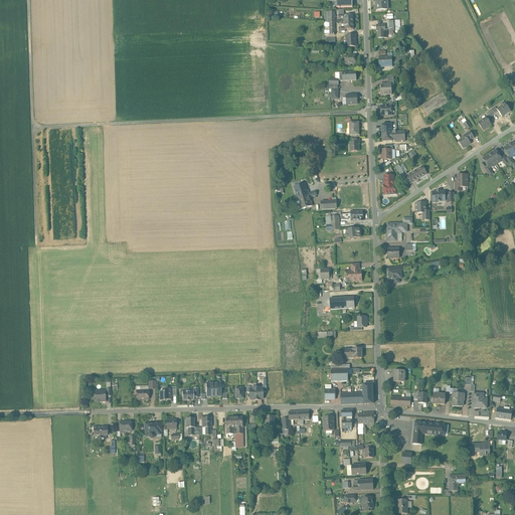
[(386,0),(375,0),(376,10),(387,10),(386,0)]
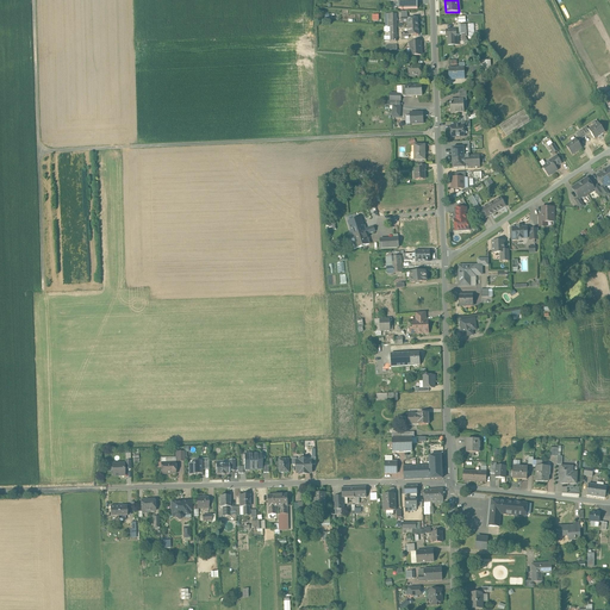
[(418,18),(409,19),(409,17),(400,18),(402,23),(408,22),(408,27),(418,26),(418,18)]
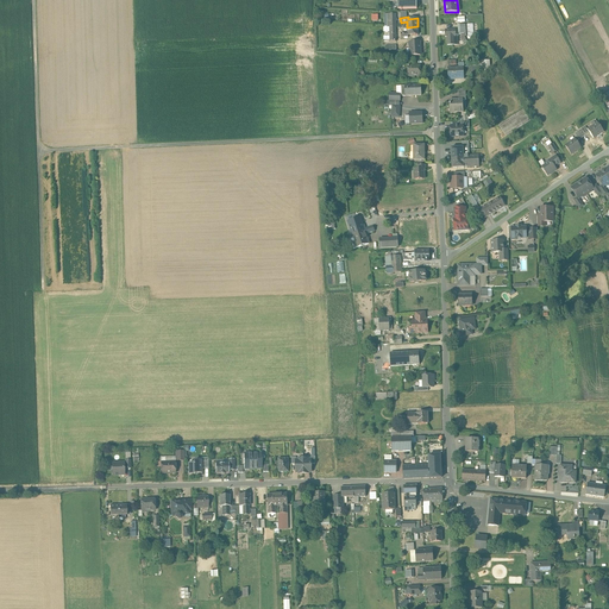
[(418,26),(407,27),(408,32),(401,33),(401,37),(408,37),(408,36),(418,35),(418,26)]
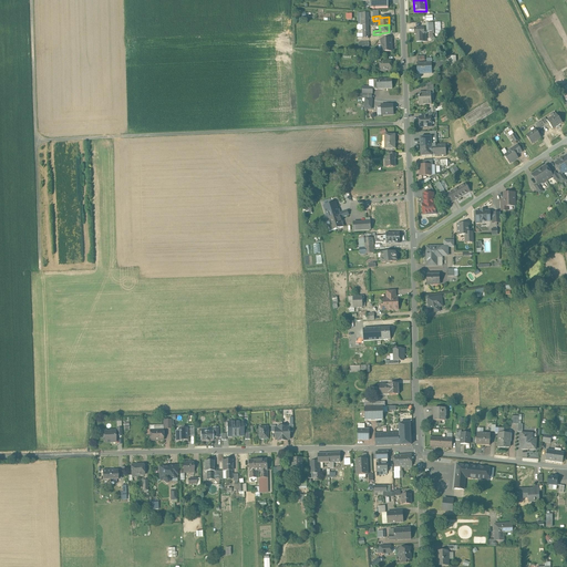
[(424,28),(414,28),(414,34),(416,34),(416,41),(426,41),(426,33),(424,33),(424,28)]
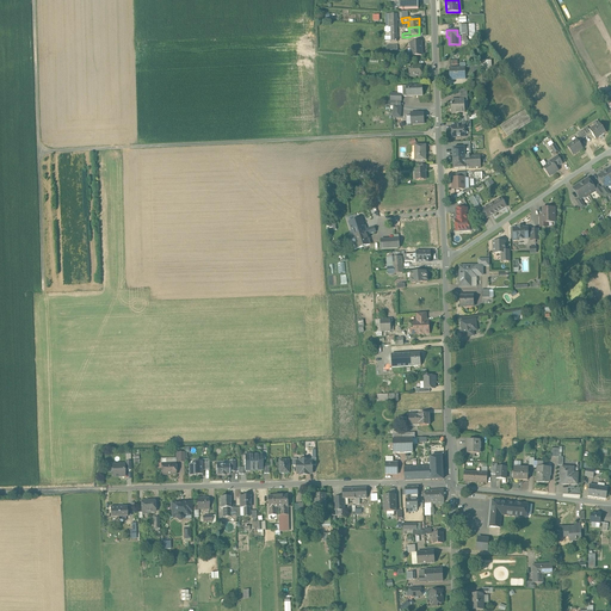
[(421,42),(411,43),(412,56),(423,55),(421,42)]
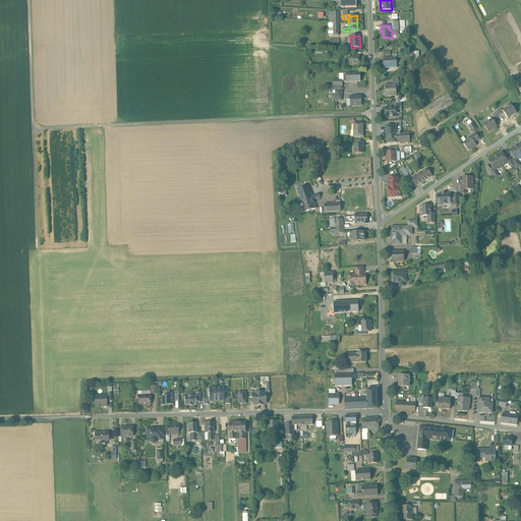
[(355,56),(349,56),(349,59),(349,65),(359,64),(359,56),(355,56)]
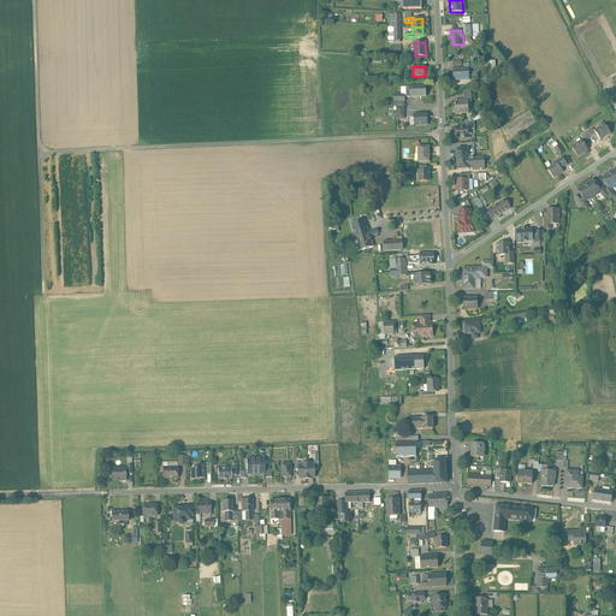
[(469,67),(452,69),(452,81),(469,81),(469,71),(469,67)]
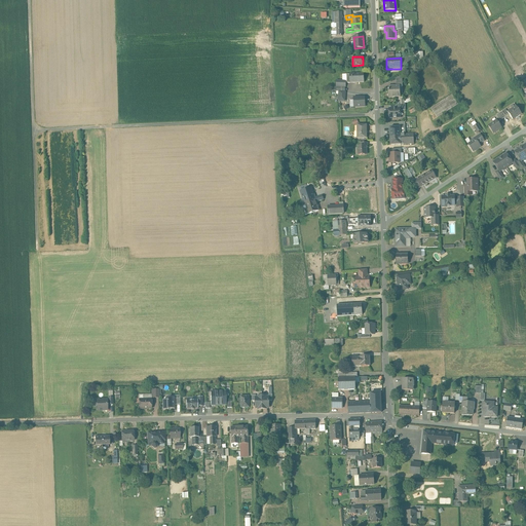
[(364,73),(346,74),(347,83),(364,82),(364,73)]
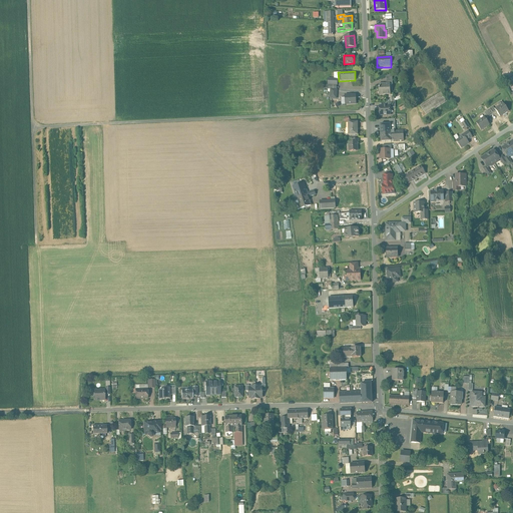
[(387,84),(378,84),(379,95),(390,95),(390,84),(387,84)]
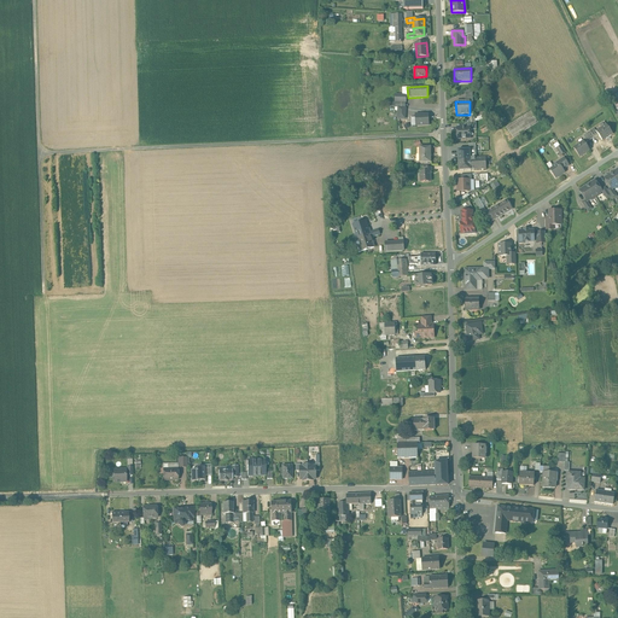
[(531,112),(507,128),(513,138),(537,122),(531,112)]
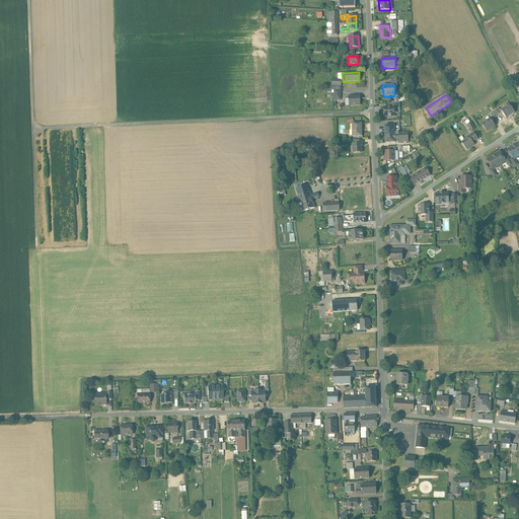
[(360,95),(349,96),(350,105),(360,105),(360,95)]
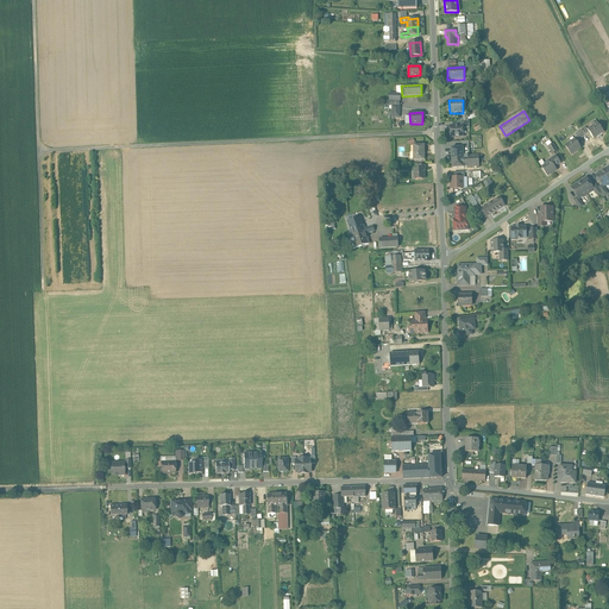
[(482,123),(472,126),(475,132),(484,127),(482,123)]
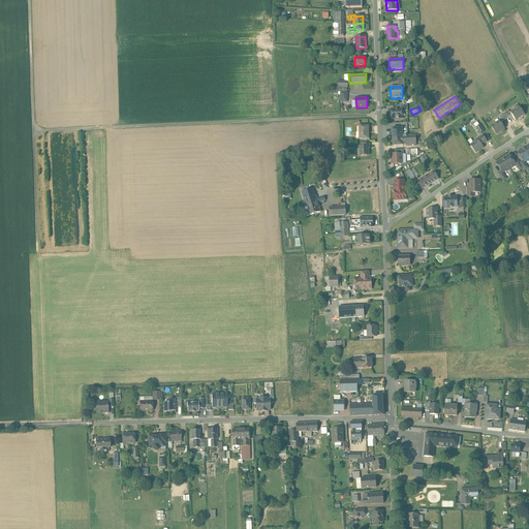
[(510,113),(511,116),(517,122),(525,116),(519,106),(510,113)]
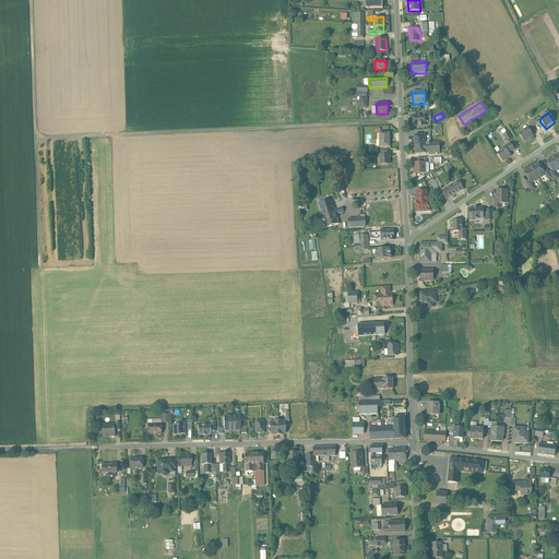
[(420,115),(414,116),(414,126),(425,126),(425,118),(425,115),(420,115)]
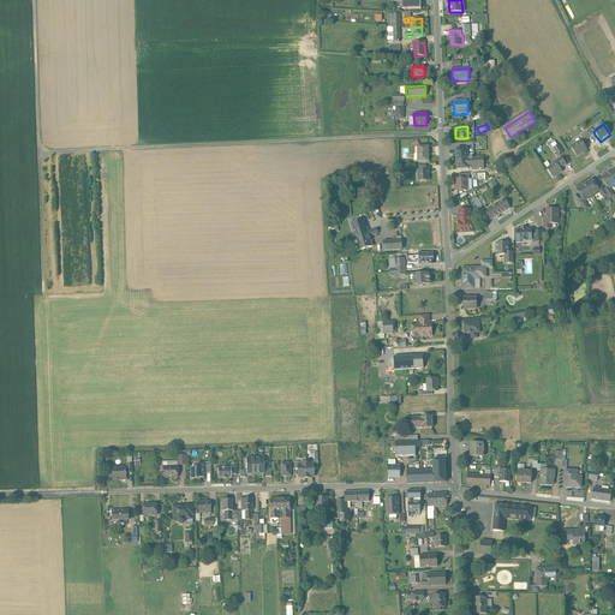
[(591,127),(584,133),(587,139),(595,135),(593,131),(591,127)]
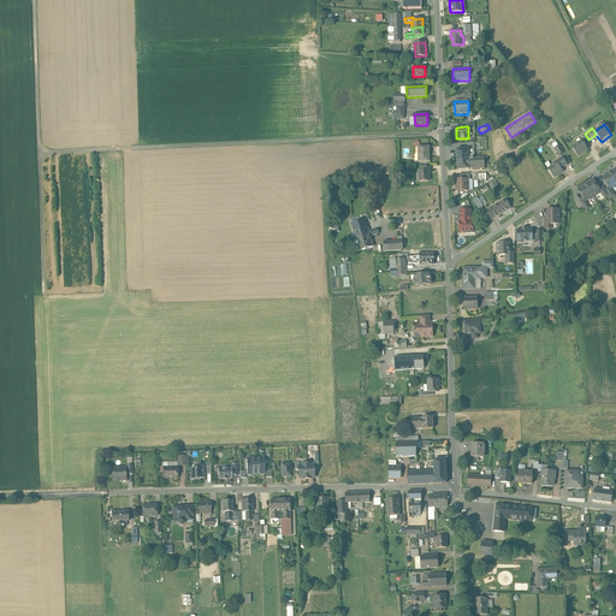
[(581,142),(572,148),(579,158),(582,154),(587,150),(581,142)]
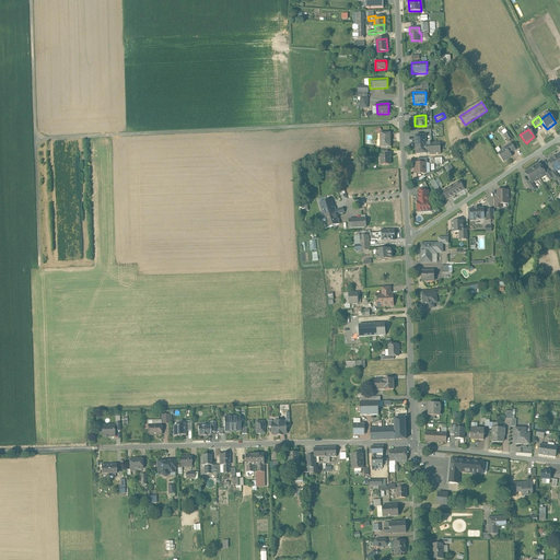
[(391,133),(380,133),(380,147),(391,147),(391,133)]
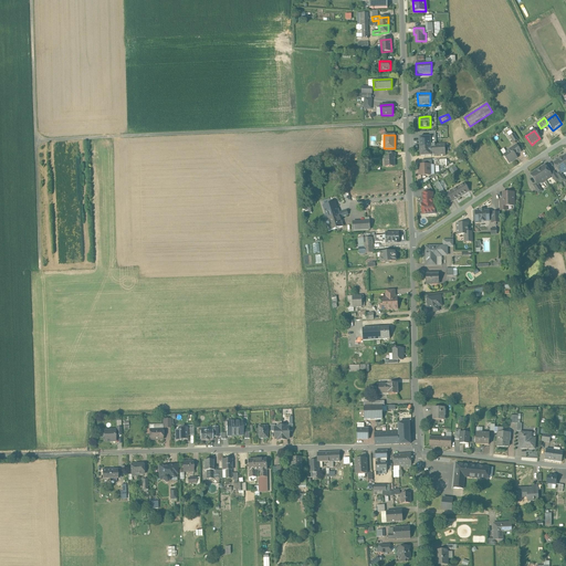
[(430,137),(420,137),(420,148),(431,147),(431,150),(437,150),(436,145),(436,139),(436,137),(430,137)]
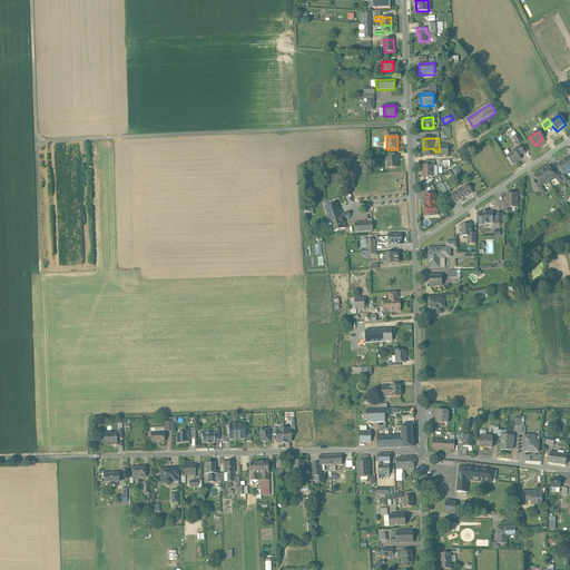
[(469,143),(459,149),(461,153),(458,154),(462,160),(465,158),(463,154),(472,148),(469,143)]
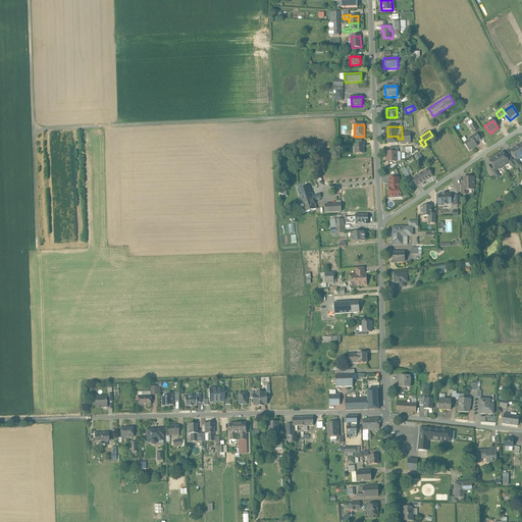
[(413,133),(402,134),(403,139),(398,139),(398,143),(411,143),(411,140),(414,140),(413,133)]
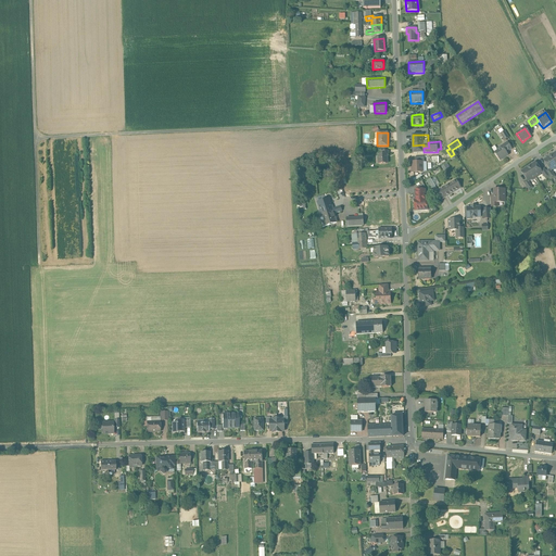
[(507,142),(502,147),(506,152),(508,150),(509,151),(513,149),(507,142)]
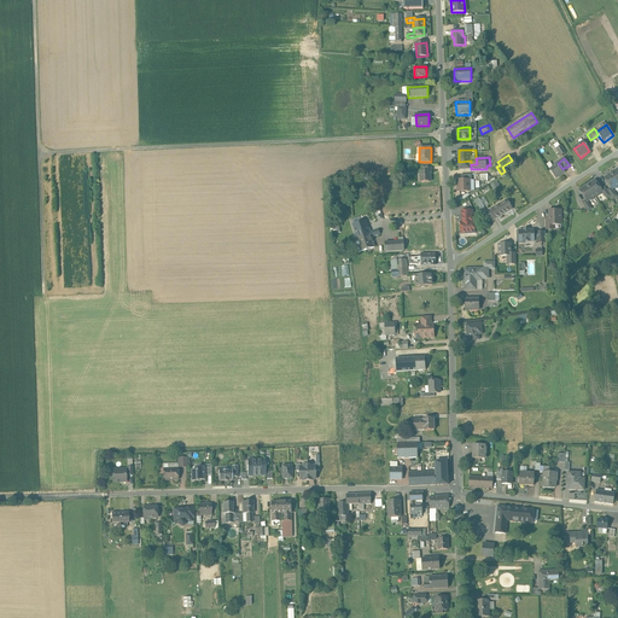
[(563,169),(558,163),(553,167),(551,170),(557,179),(561,176),(561,175),(565,173),(563,169)]
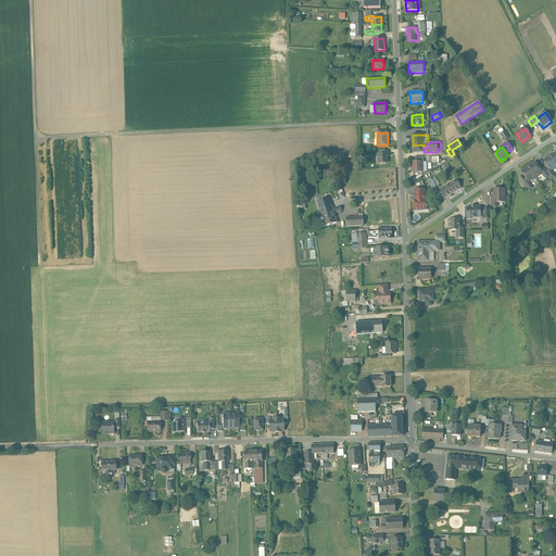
[(381,154),(378,154),(379,164),(387,164),(387,154),(381,154)]
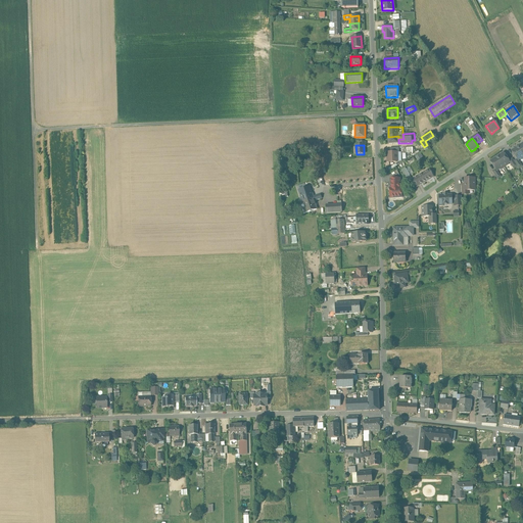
[(522,154),(518,147),(512,151),(517,158),(518,160),(518,159),(520,158),(521,159),(522,157),(522,154)]
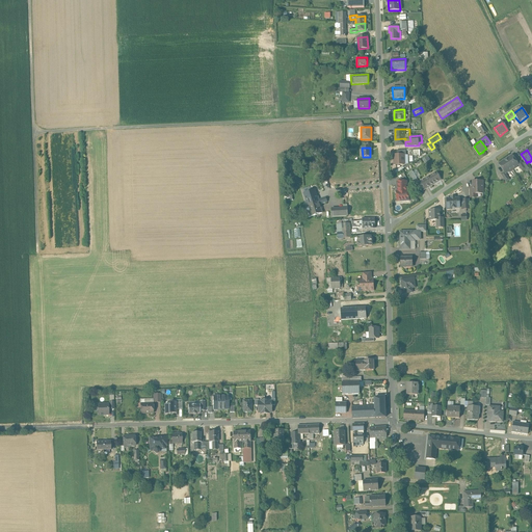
[(394,155),(395,165),(404,164),(404,155),(394,155)]
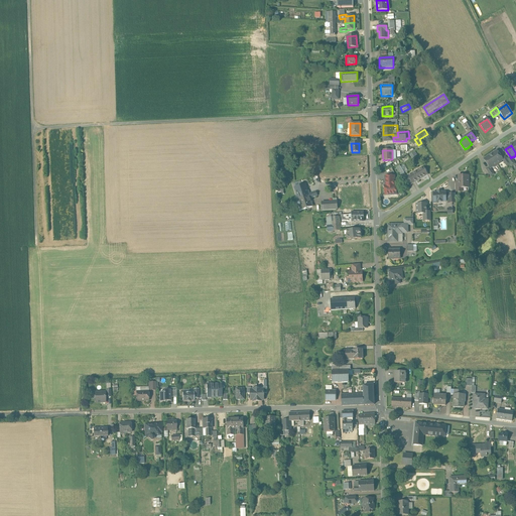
[(502,158),(497,151),(491,155),(497,165),(498,164),(501,162),(500,161),(502,160),(503,160),(502,158)]
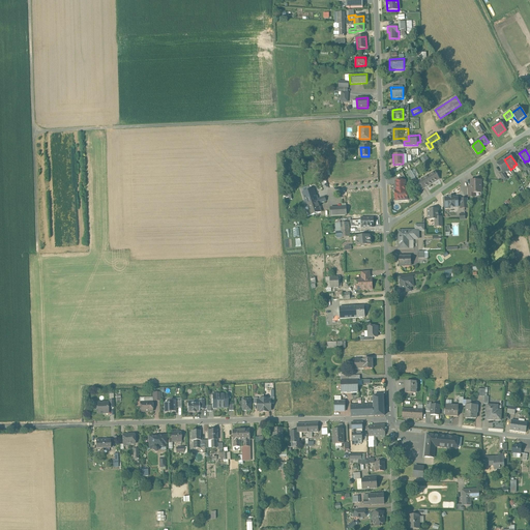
[(510,170),(504,159),(497,164),(502,172),(503,173),(506,171),(507,172),(510,170)]
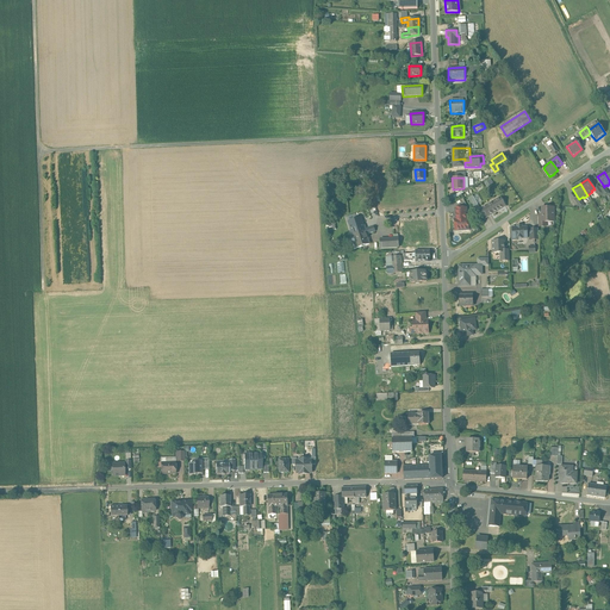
[(599,188),(597,185),(593,187),(595,190),(593,190),(599,197),(603,194),(599,188)]
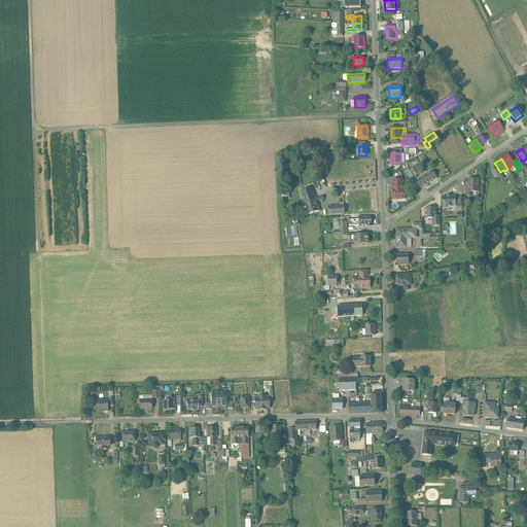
[(518,163),(521,168),(523,170),(526,168),(522,161),(522,162),(521,160),(518,163)]
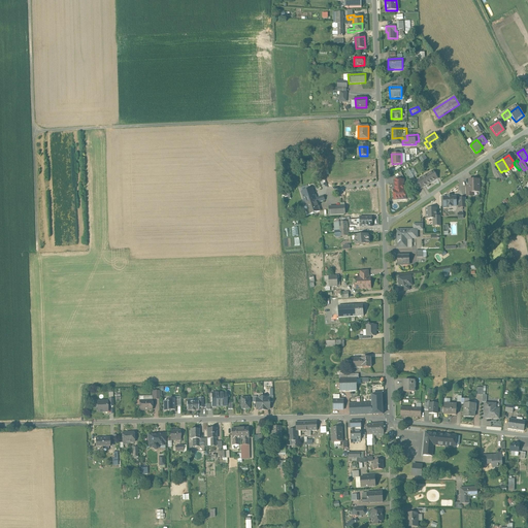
[(408,169),(404,172),(409,179),(414,177),(408,169)]
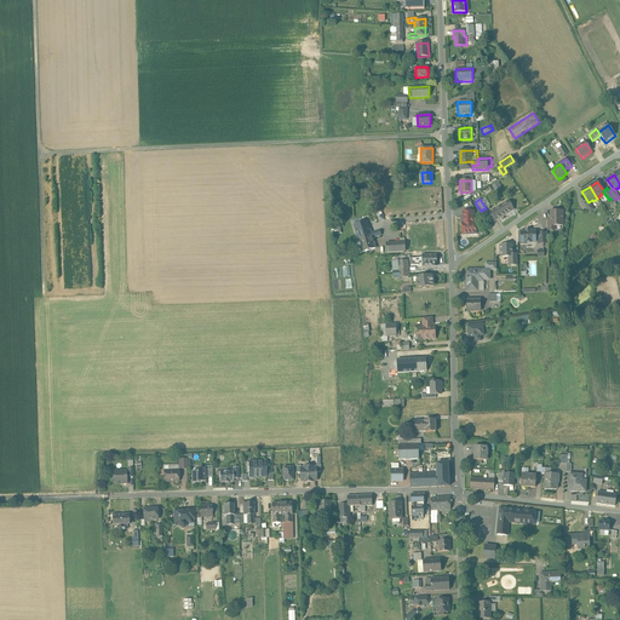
[(509,200),(488,212),(493,222),(515,210),(509,200)]
